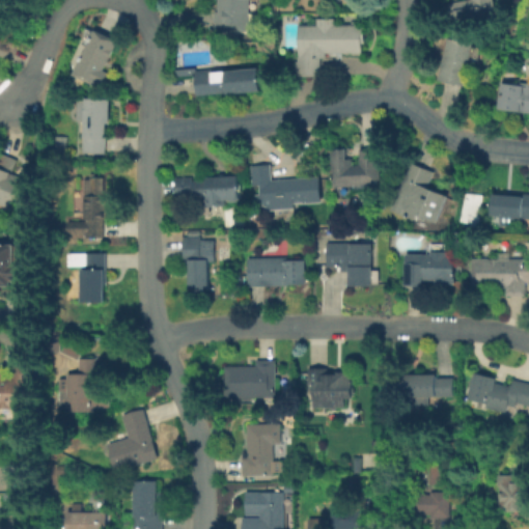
[(250,0),(249,27),(246,27),(246,32),(214,30),(216,12),(217,12),(217,0),(250,0)]
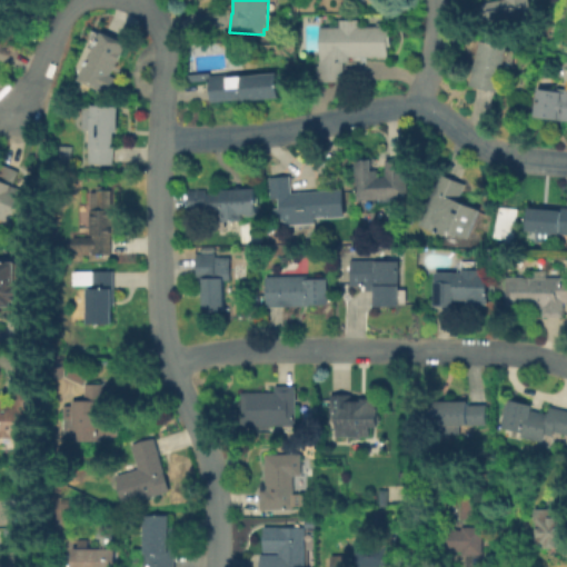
[(527,0),(530,13),(483,22),(479,3),(498,0),(527,0)]
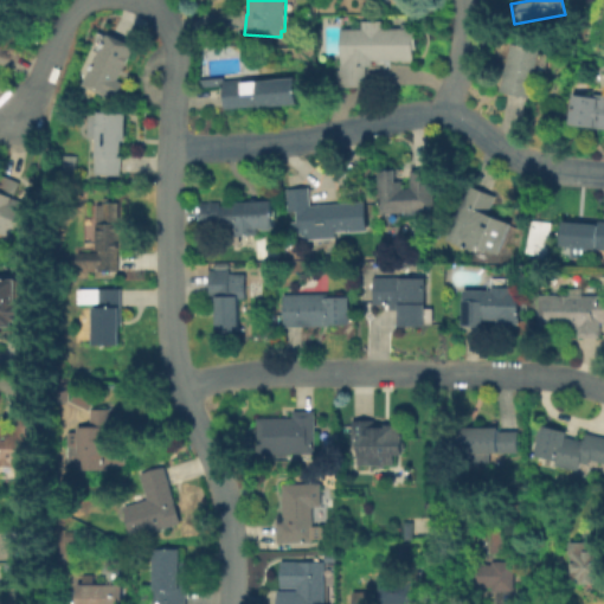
[(381,29),(415,29),(415,51),(411,51),(411,62),(371,62),(371,66),(365,66),(365,88),(339,88),(339,82),(335,82),(335,70),(338,70),(338,65),(340,65),(339,29),(360,30),(360,21),(381,21),(381,29)]
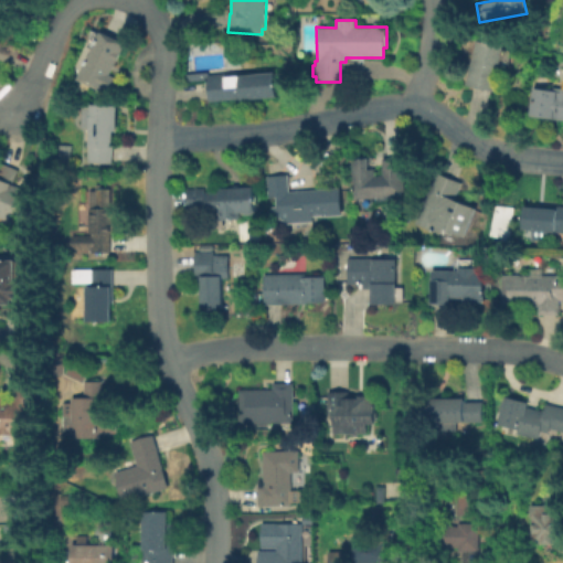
[(124,44),(101,92),(76,80),(99,32),(124,44)]
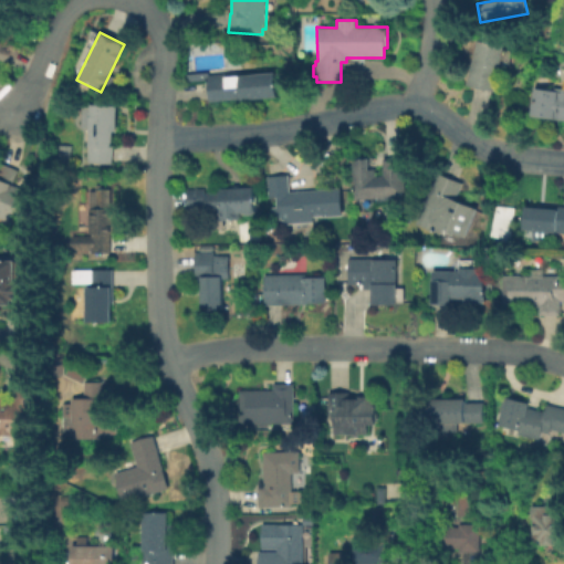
[(502,47),(493,92),(466,86),(474,41),(502,47)]
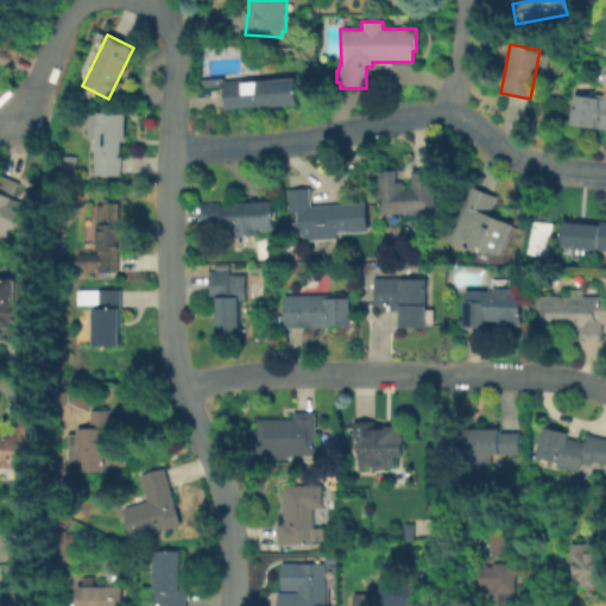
[(223,79),(223,83),(295,79),(296,105),(226,111),(225,87),(197,89),(197,81),(223,79)]
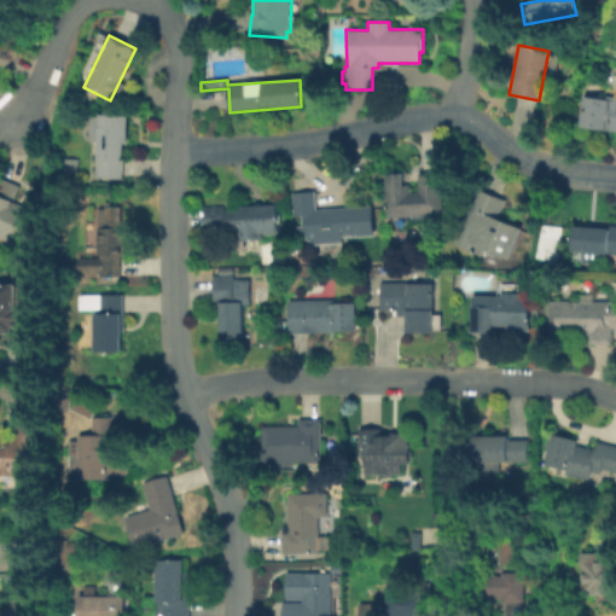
[(615,102),(615,133),(577,128),(581,97),(615,102)]
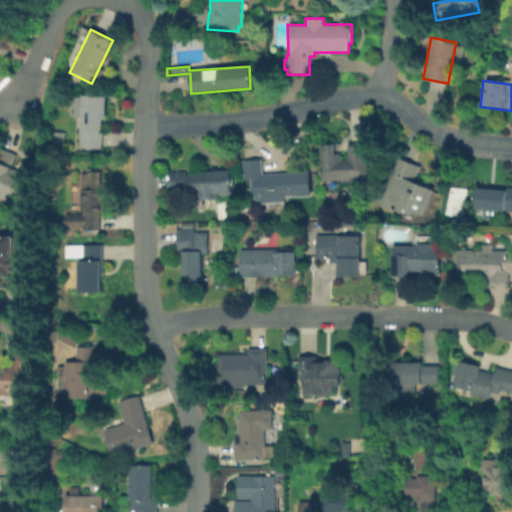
[(106,97),(103,150),(81,149),(82,132),(79,132),(81,117),(75,117),(76,97),(82,98),(82,95),(106,97)]
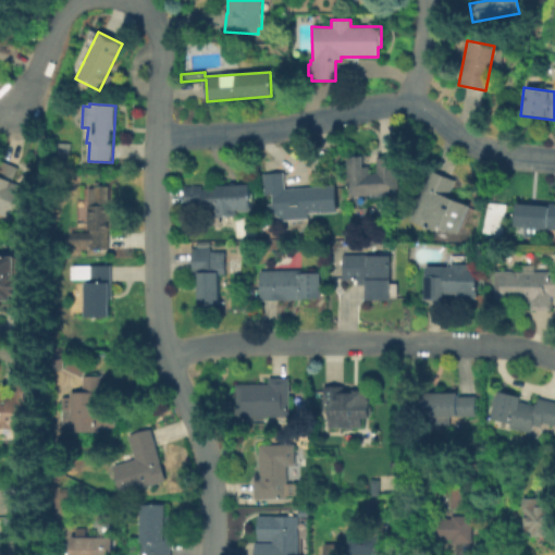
[(71,144),(71,162),(56,161),(56,155),(54,155),(54,144),(71,144)]
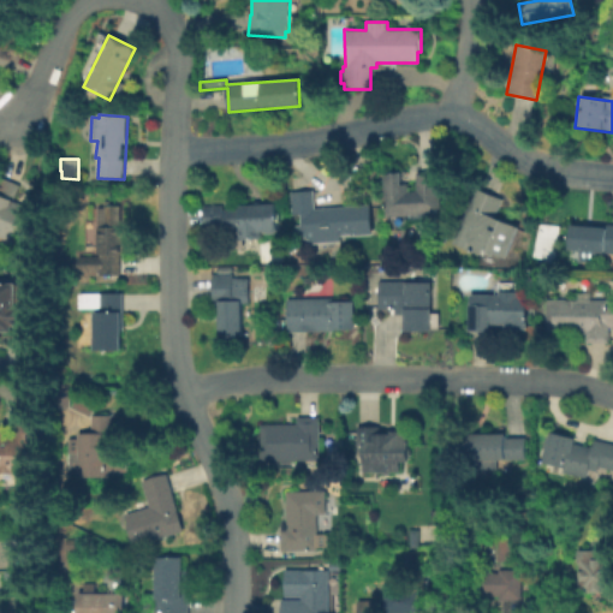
[(436,172),(440,214),(385,219),(381,176),(398,174),(399,184),(406,184),(408,192),(415,192),(414,174),(436,172)]
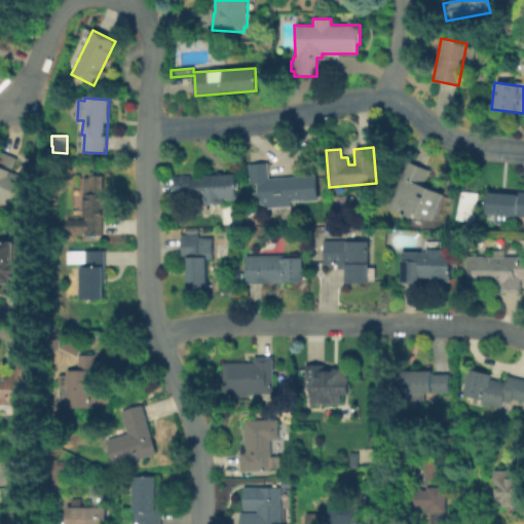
[(0,153),(15,159),(9,174),(21,178),(10,207),(0,203),(0,153)]
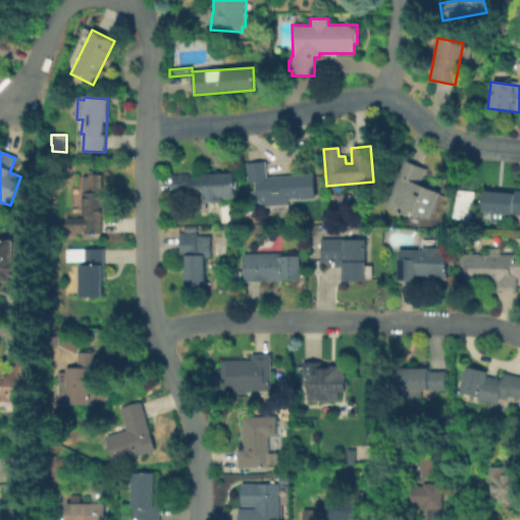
[(437,194),(427,219),(408,211),(406,217),(382,208),(401,160),(425,169),(418,186),(437,194)]
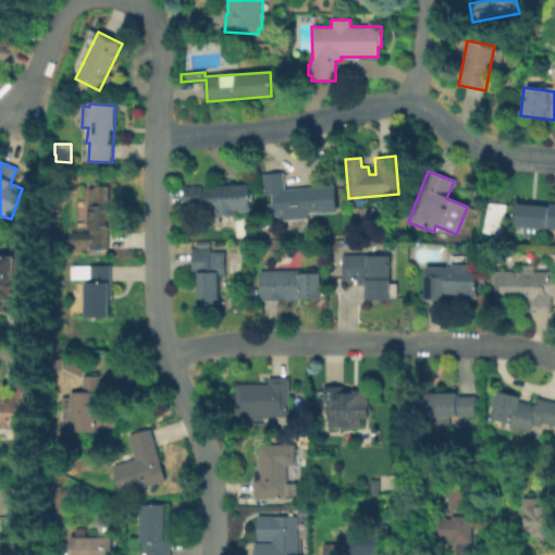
[(283,173),(284,190),(333,186),(336,213),(317,214),(317,213),(307,214),(308,220),(280,222),(279,217),(267,218),(262,175),(283,173)]
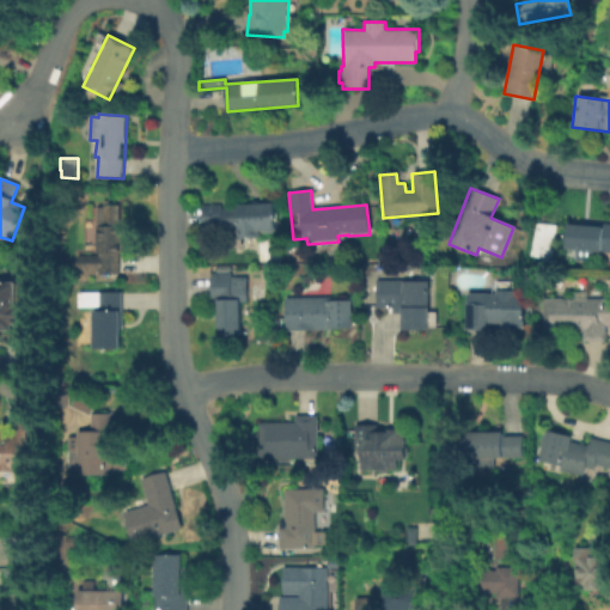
[(122,206),(122,226),(124,226),(124,254),(120,252),(120,274),(99,273),(99,272),(78,272),(78,256),(97,256),(98,207),(105,207),(105,206),(122,206)]
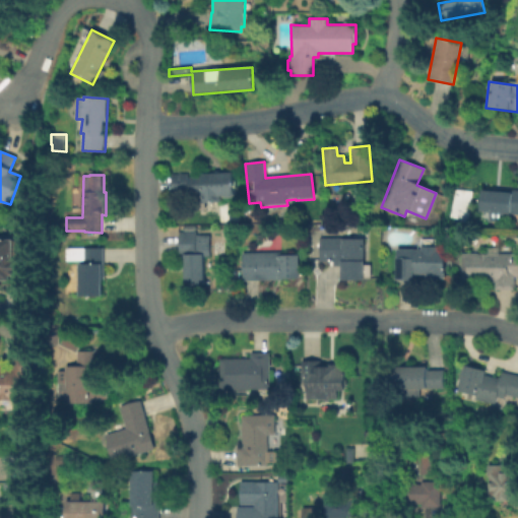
[(202,178),(232,176),(234,199),(220,200),(220,206),(203,207),(202,199),(187,199),(187,195),(184,195),(185,199),(176,200),(175,196),(172,196),(171,177),(188,176),(188,180),(202,179),(202,178)]
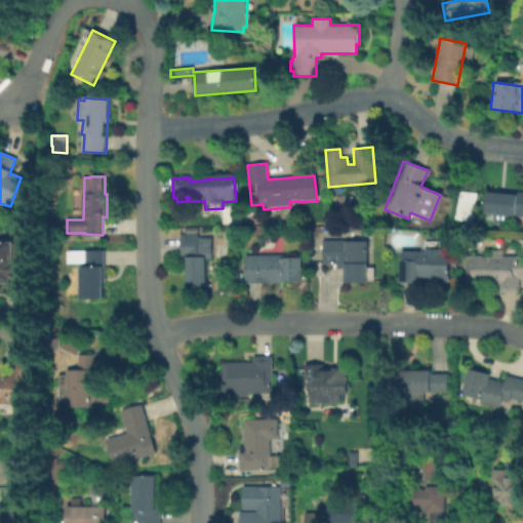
[(496,190),(522,192),(522,216),(507,215),(506,225),(491,224),(492,214),(483,213),(485,193),(496,194),(496,190)]
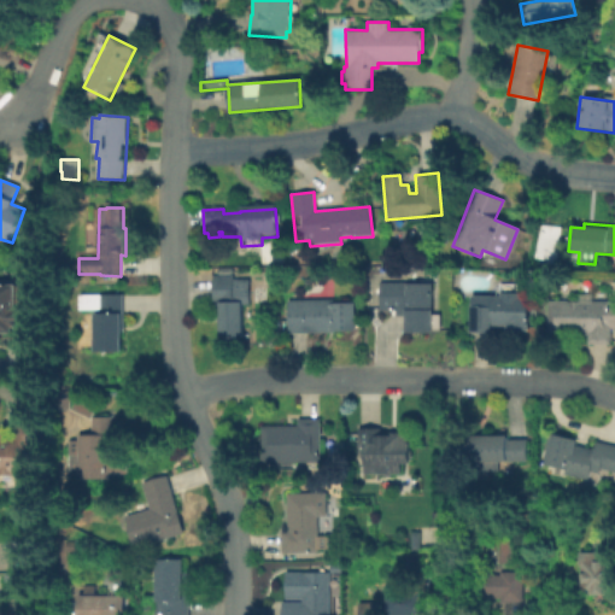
[(275,268),(276,277),(274,277),(274,280),(267,280),(267,277),(264,277),(264,269),(275,268)]
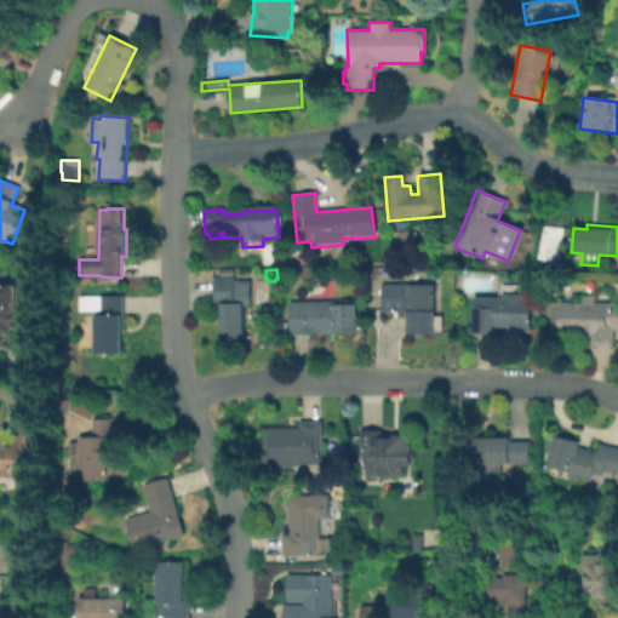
[(233,278),(233,281),(250,281),(250,307),(241,307),(242,338),(218,339),(218,304),(224,304),(223,302),(213,303),(212,278),(233,278)]
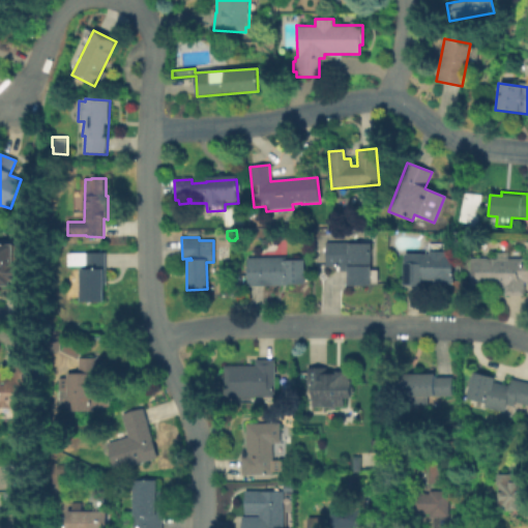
[(370,269),(369,286),(346,286),(346,270),(344,270),(344,267),(324,267),(324,243),(370,243),(370,269)]
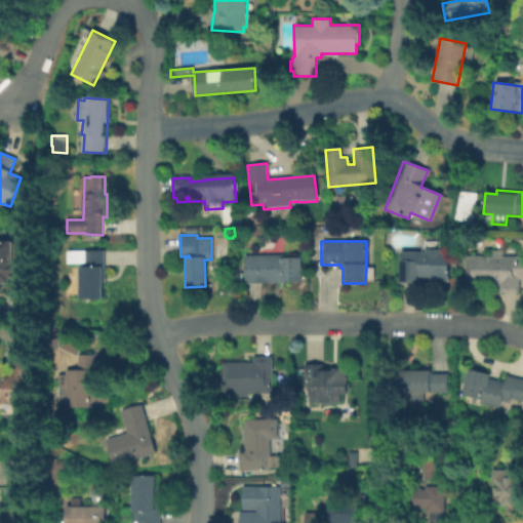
[(37,257),(36,281),(12,281),(12,284),(2,284),(2,290),(0,290),(0,244),(26,244),(26,257),(37,257)]
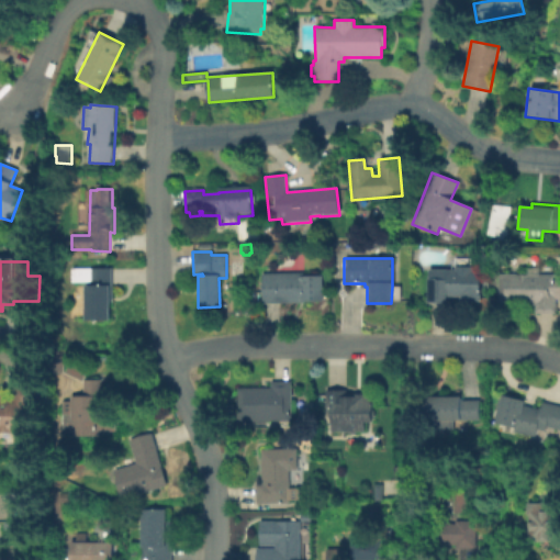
[(112,268),(113,303),(110,303),(111,320),(86,321),(85,287),(92,286),(92,282),(74,283),(73,269),(112,268)]
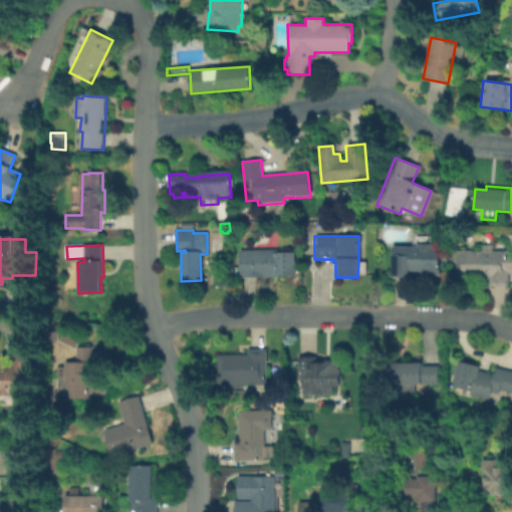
[(439,247),(438,275),(420,275),(420,271),(408,271),(408,278),(391,278),(392,247),(439,247)]
